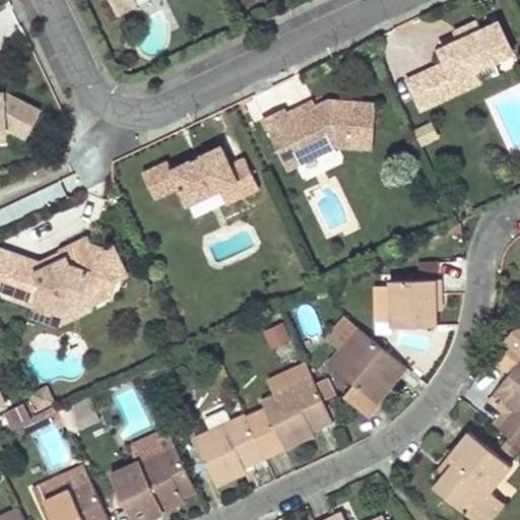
[(107,0),(106,1),(116,21),(135,11),(129,0),(107,0)]
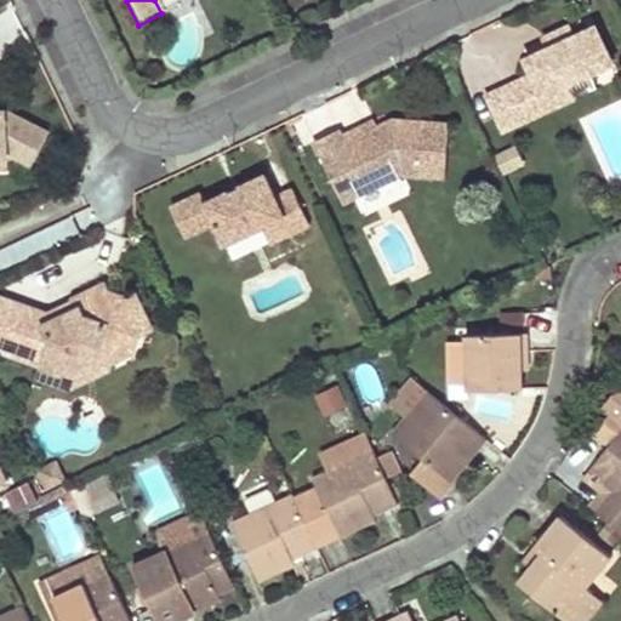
[(579,36),(574,26),(548,38),(553,47),(530,58),(539,74),(493,96),(510,131),(579,98),(573,85),(596,73),(619,63),(600,26),(579,36)]
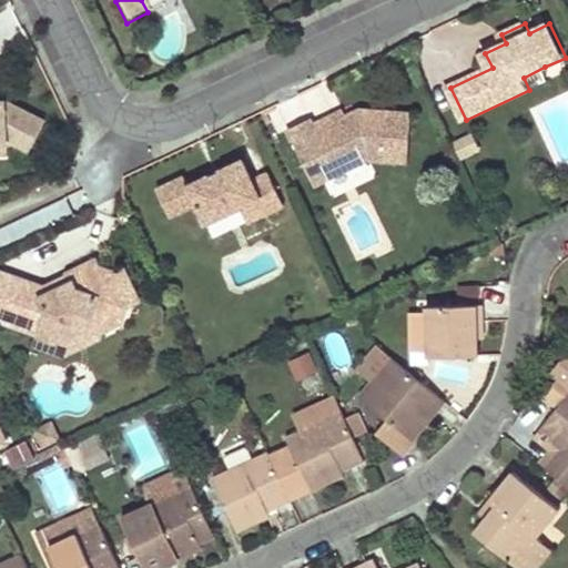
[(545,67),(524,78),(529,90),(551,79),(545,67)]
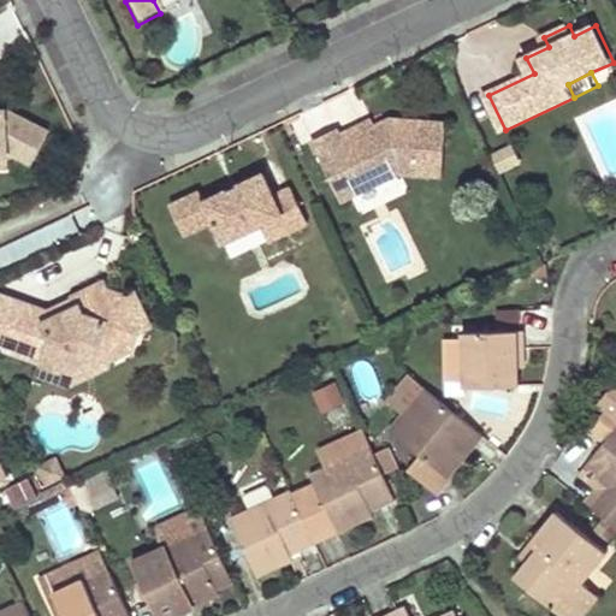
[(45,134),(1,112),(0,111),(0,169),(6,169),(6,158),(11,157),(28,166),(45,134)]
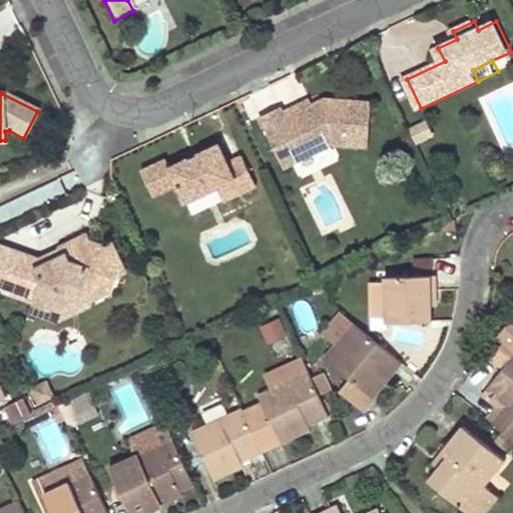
[(310,107),(283,120),(280,114),(278,109),(258,118),(281,169),(297,162),(329,146),(364,150),(369,106),(323,102),(310,107)]
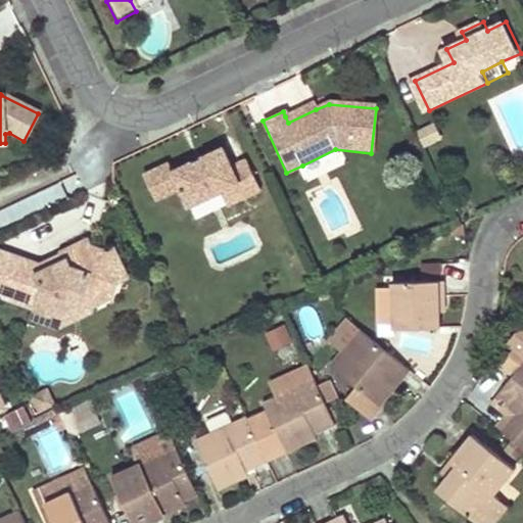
[(285,116),(288,123),(316,109),(314,104),(285,116)]
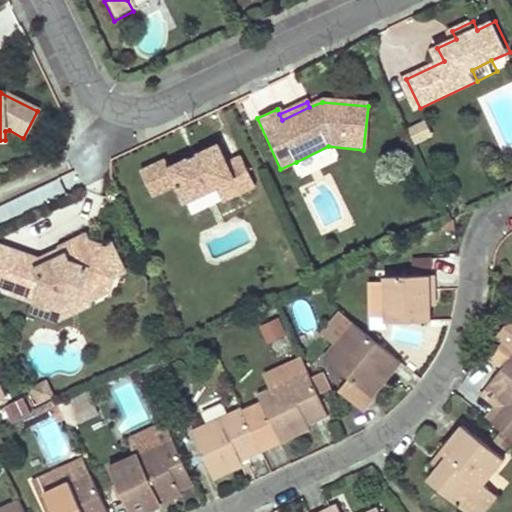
[(425,121),(407,128),(413,145),(432,139),(425,121)]
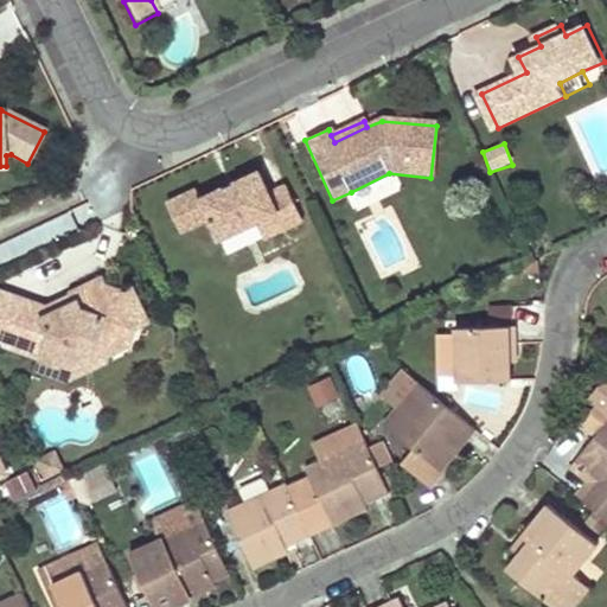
[(196,187),(166,202),(179,230),(208,217),(218,238),(255,221),(275,211),(282,228),(301,219),(286,185),(268,193),(259,171),(234,181),(237,187),(227,193),(223,186),(200,197),(196,187)]
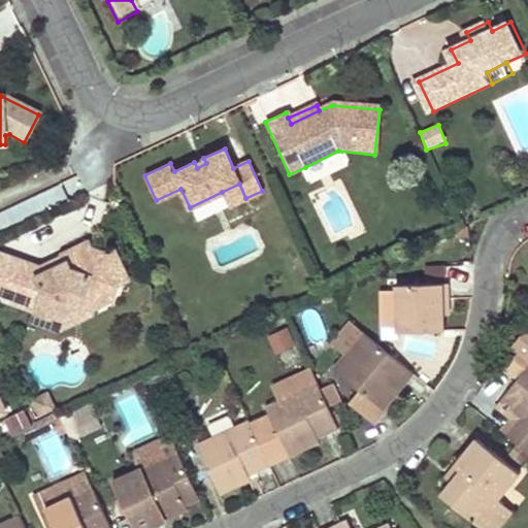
[(203,158),(194,162),(197,168),(206,163),(203,158)]
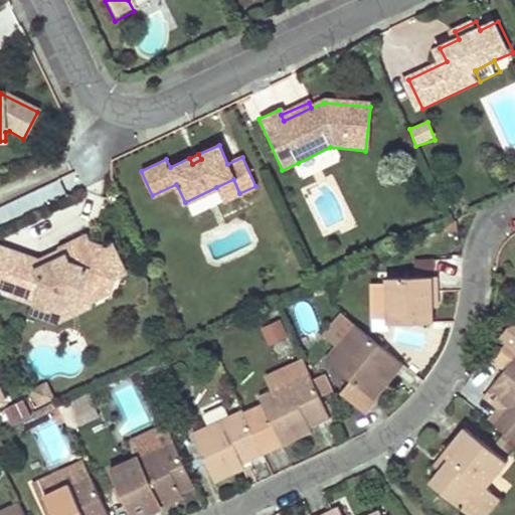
[(239,193),(233,179),(216,187),(223,201),(239,193)]
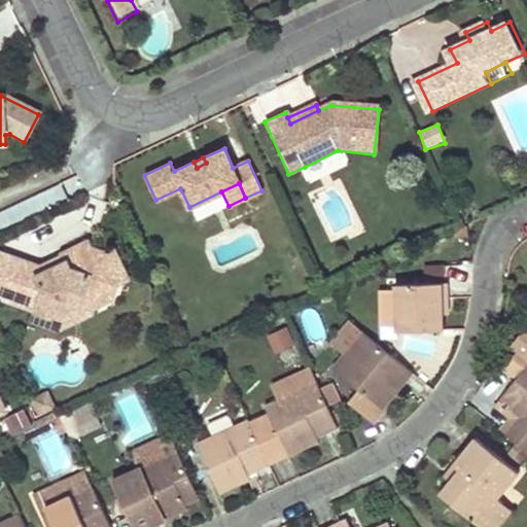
[(0,294),(2,300),(35,312),(50,317),(78,304),(92,308),(109,300),(113,284),(126,278),(112,251),(101,256),(91,252),(84,241),(61,253),(60,253),(64,261),(39,274),(35,266),(0,252),(0,294)]
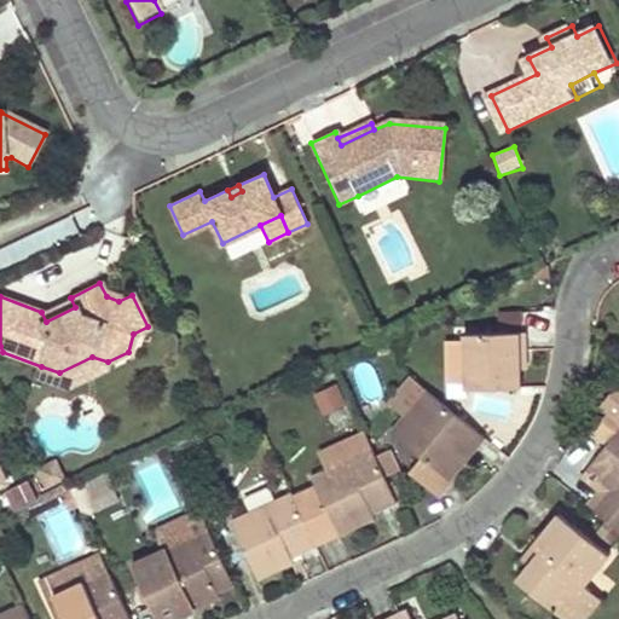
[(41,312),(46,322),(75,307),(70,298),(71,298),(70,296),(40,311),(41,312)]
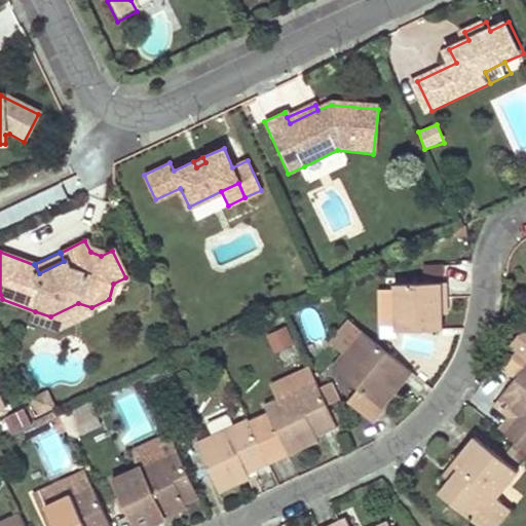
[(392,330),(439,329),(439,313),(446,313),(445,297),(445,283),(391,284),(391,290),(392,324),(392,330)]
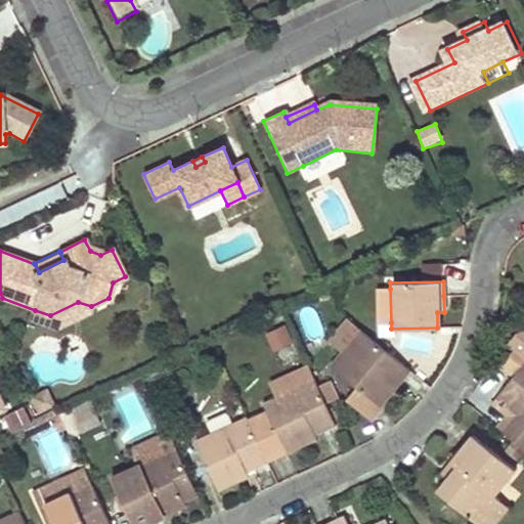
[(376,322),(391,322),(390,289),(375,289),(376,322)]
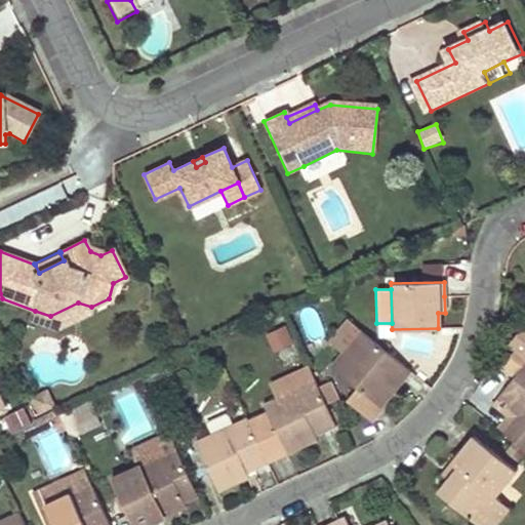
[(50,316),(35,311),(32,319),(56,327),(89,312),(91,307),(78,303),(50,316)]
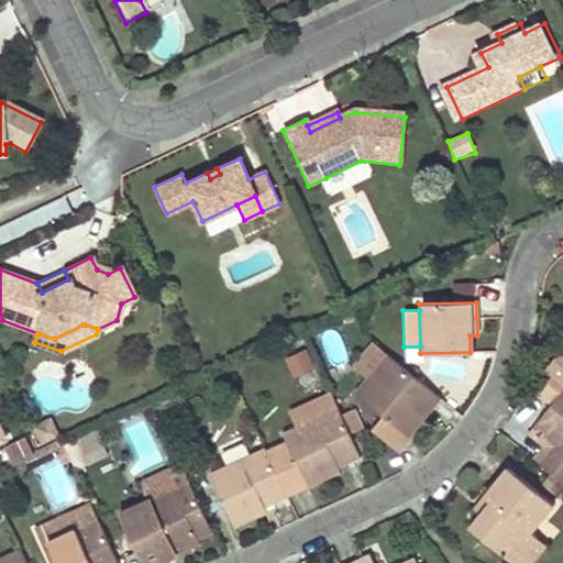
[(394,451),(438,397),(385,355),(371,343),(353,365),(368,377),(353,394),(381,416),(370,430),(394,451)]
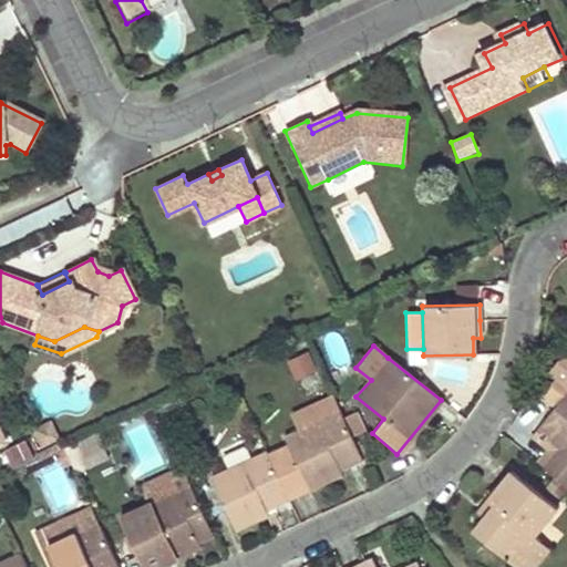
[(285,360),(297,381),(318,369),(306,348),(285,360)]
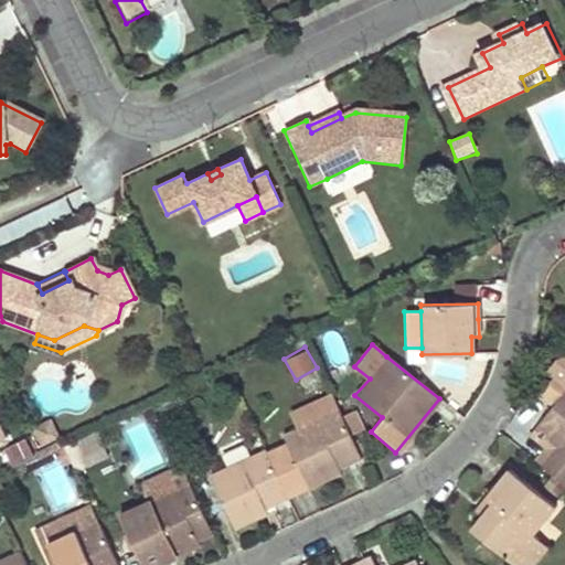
[(564,484),(564,356),(555,362),(548,371),(554,375),(541,392),(554,403),(535,426),(558,447),(543,467),(564,484)]
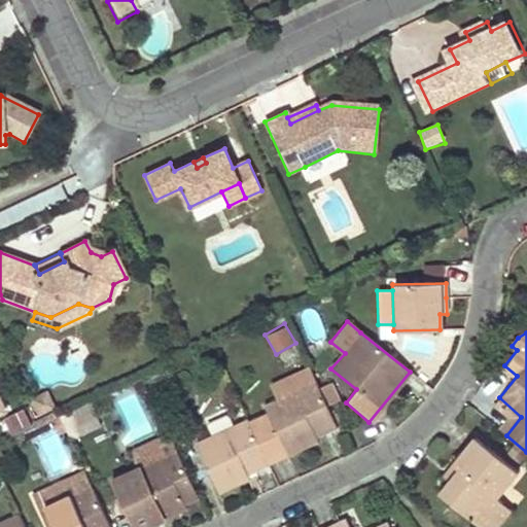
[(268,463),(286,455),(287,456),(317,442),(315,436),(336,426),(325,403),(318,388),(315,382),(264,407),(267,414),(248,422),(268,463)]
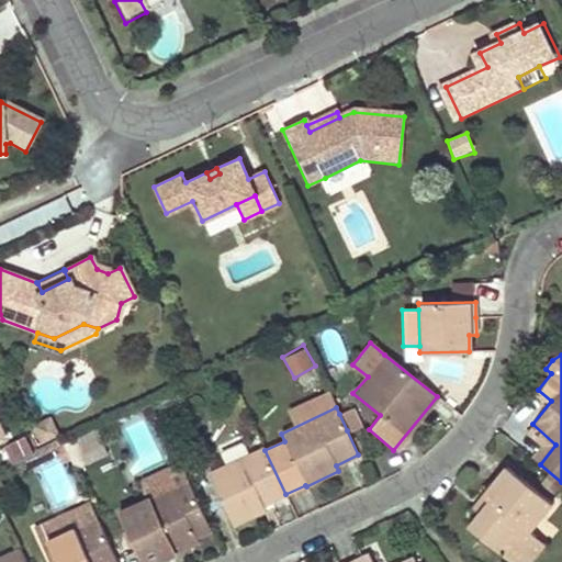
[(351,408),(339,414),(347,430),(359,425),(351,408)]
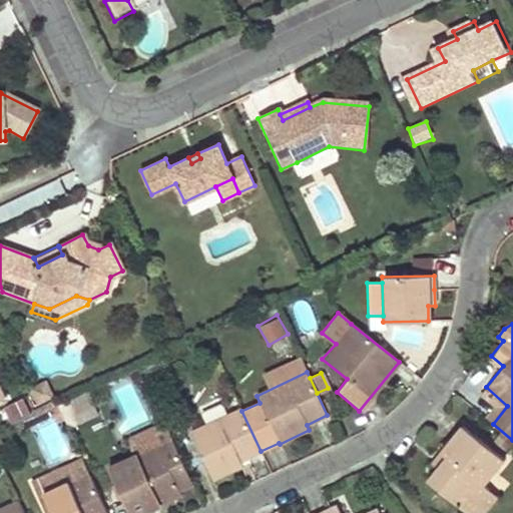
[(37,402),(54,396),(48,380),(32,386),(37,402)]
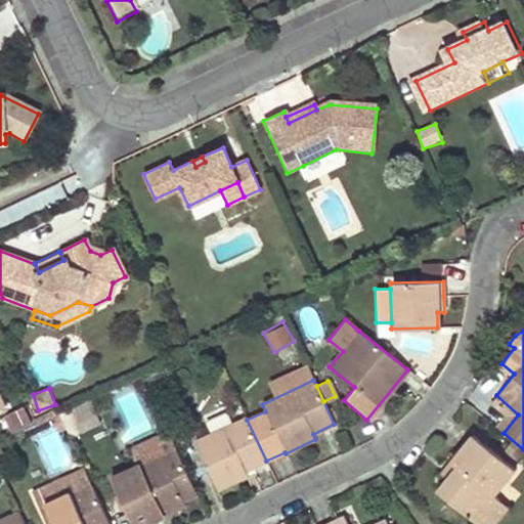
[(100,423),(90,401),(59,416),(70,437),(100,423)]
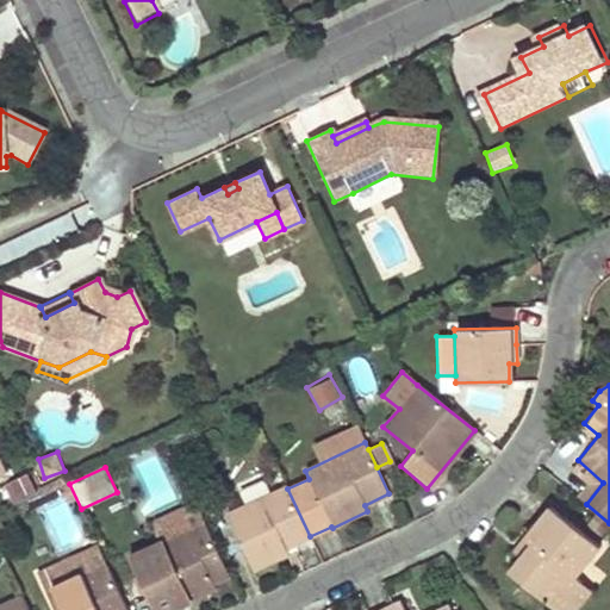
[(29,468),(4,480),(13,500),(38,490),(29,468)]
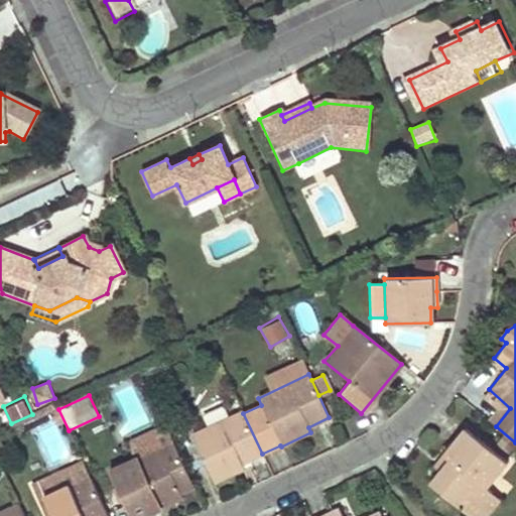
[(245,469),(243,463),(262,455),(262,454),(243,413),(243,412),(191,435),(214,483),(245,469)]
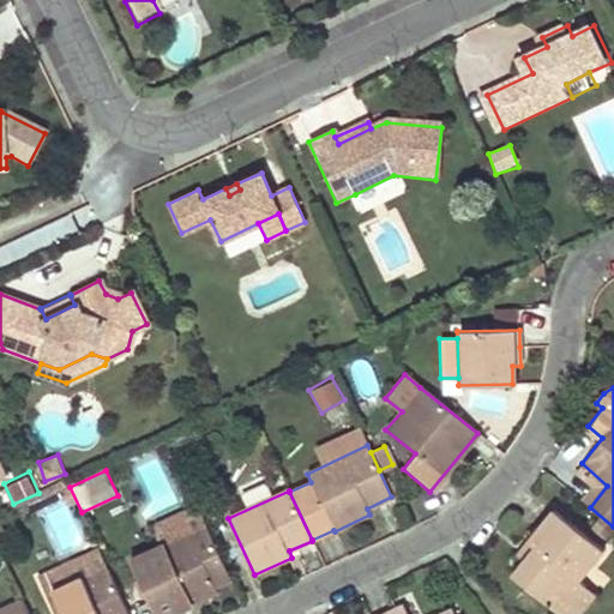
[(173,613),(217,594),(216,591),(215,589),(232,582),(206,528),(196,504),(155,524),(166,547),(130,564),(154,613),(173,613)]
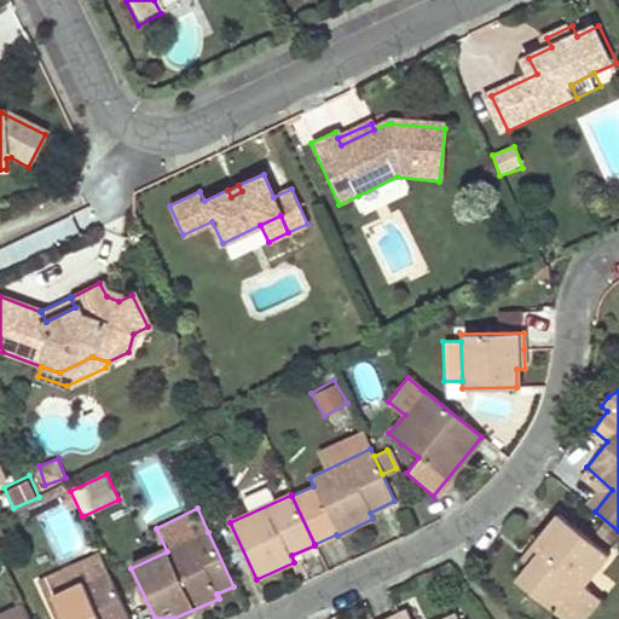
[(566,618),(578,605),(590,590),(584,585),(609,555),(559,512),(531,544),(539,551),(527,565),(516,577),(566,618)]
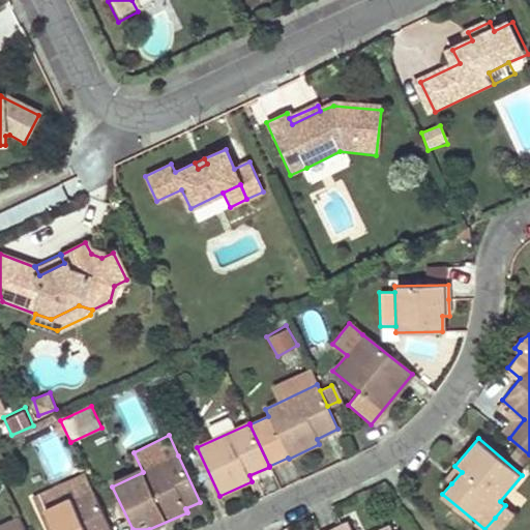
[(462,472),(454,466),(445,477),(451,483),(462,472)]
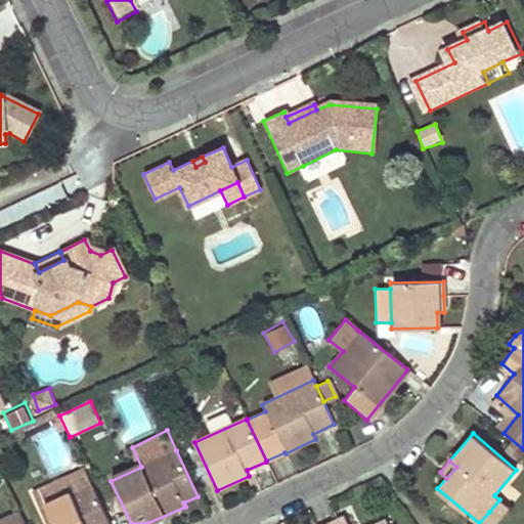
[(58,501),(92,486),(84,469),(50,484),(58,501)]
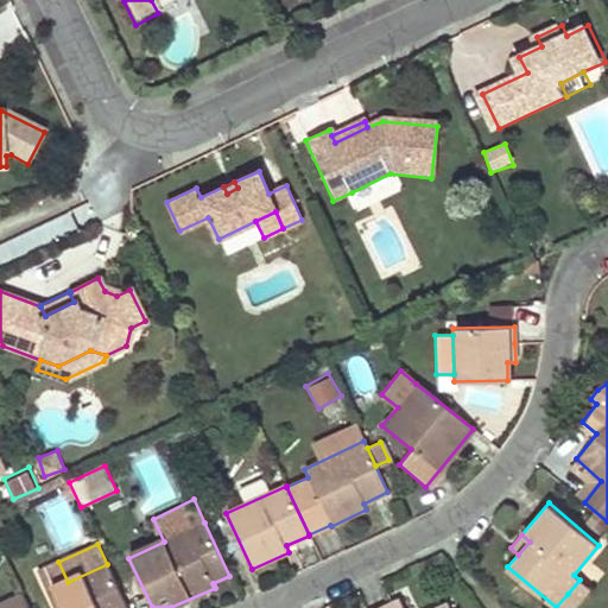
[(127,607),(107,564),(68,582),(58,562),(39,571),(48,591),(55,607),(127,607)]
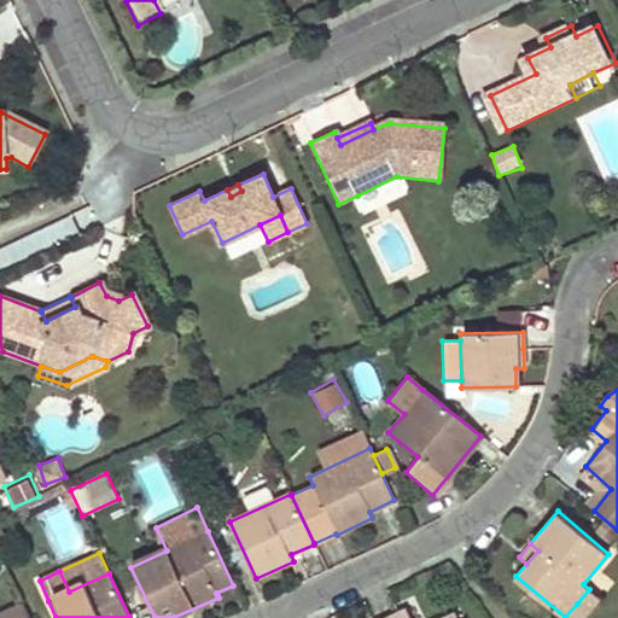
[(565,617),(582,617),(600,598),(589,589),(577,604),(565,617)]
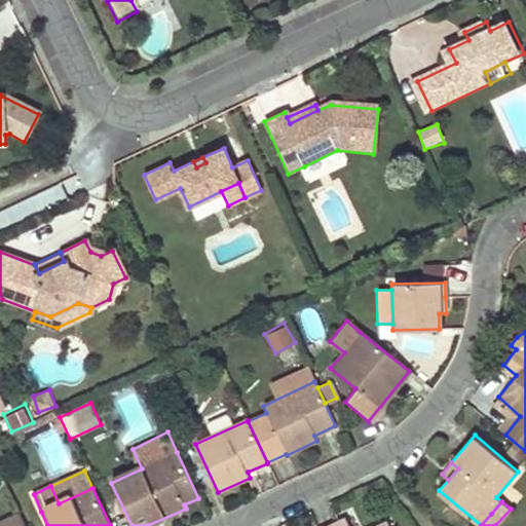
[(0,525),(25,525),(20,514),(0,522),(0,525)]
